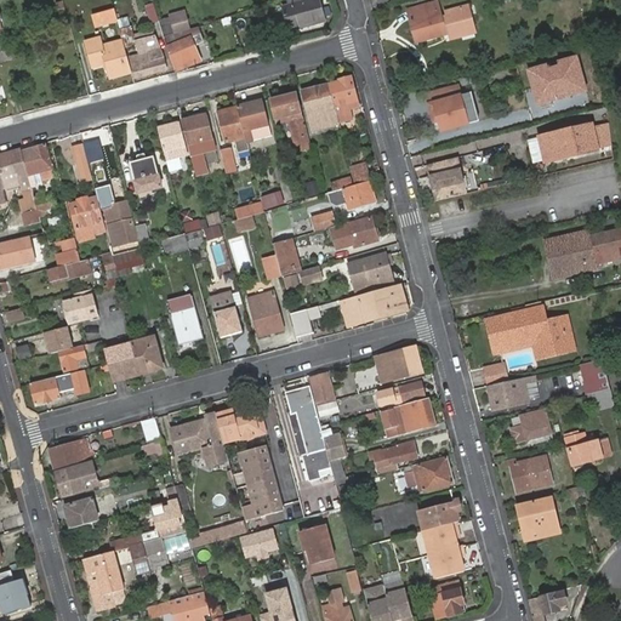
[(312,0),(283,9),(289,32),(325,20),(319,0),(312,0)]
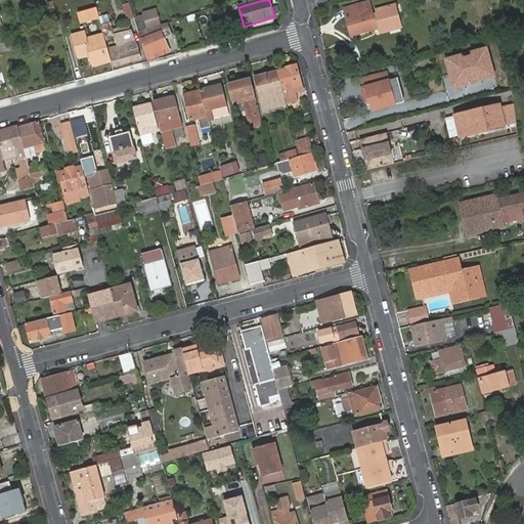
[(78,7),(80,16),(96,11),(94,3),(78,7)]
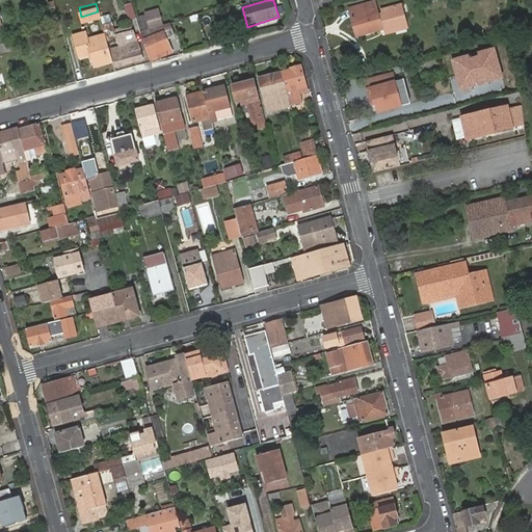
[(386,34),(395,32),(394,27),(405,24),(401,6),(381,11),(382,15),(377,17),(374,3),(350,10),(357,36),(381,31),(380,28),(383,27),(386,34)]
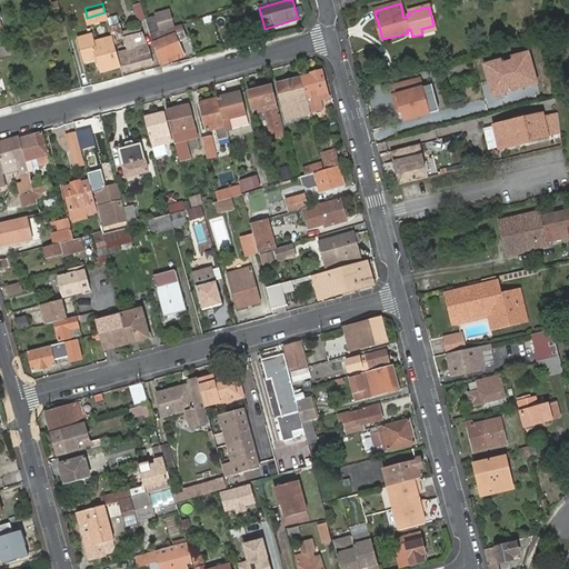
[(140,7),(131,10),(136,22),(145,19),(140,7)]
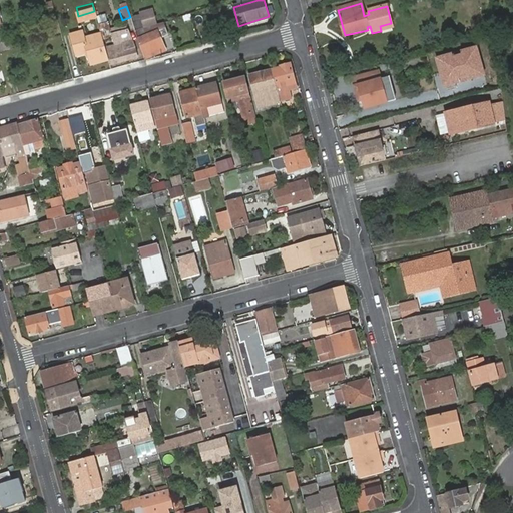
[(144,29),(151,27),(150,22),(155,20),(153,11),(140,14),(144,29)]
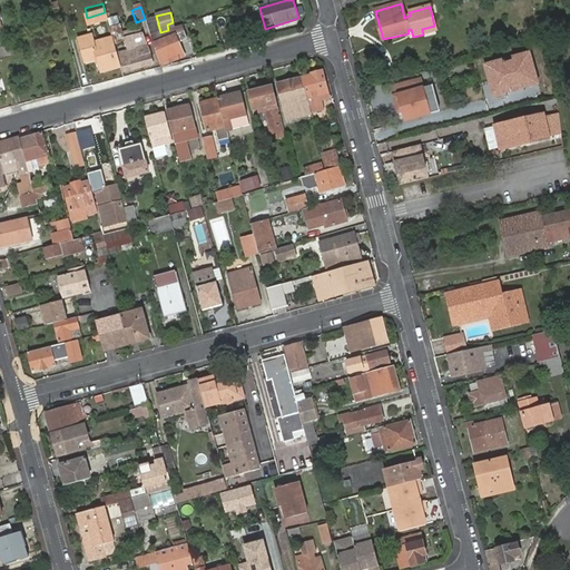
[(118,17),(108,20),(110,28),(120,26),(118,17)]
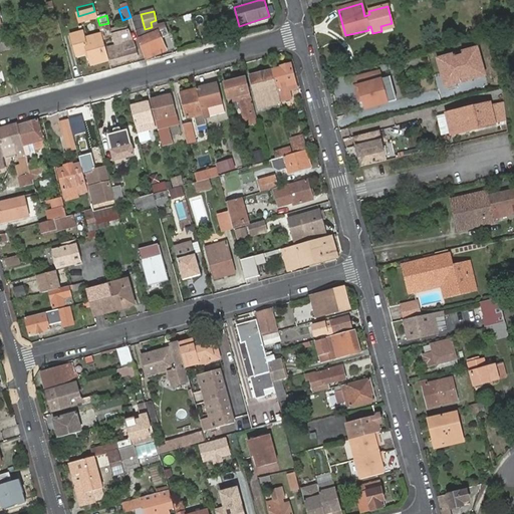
[(108,23),(99,25),(103,36),(111,34),(108,23)]
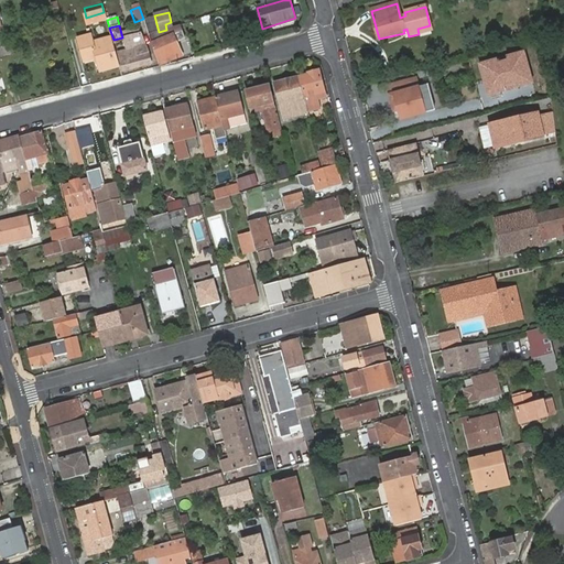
[(186,39),(181,26),(172,29),(166,30),(159,32),(148,34),(148,38),(160,66),(183,56),(177,43),(186,39)]
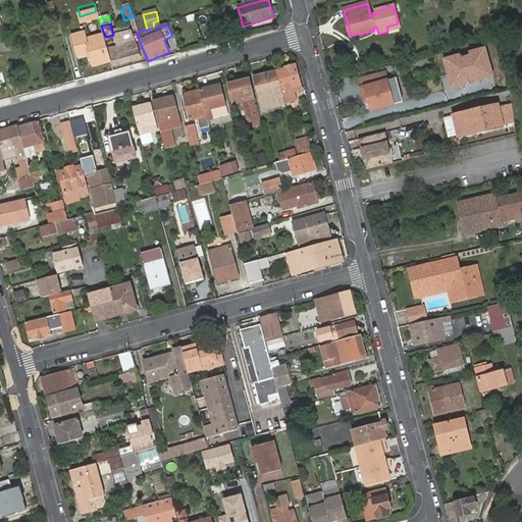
[(137,48),(129,32),(114,36),(117,46),(109,48),(114,66),(140,59),(137,48)]
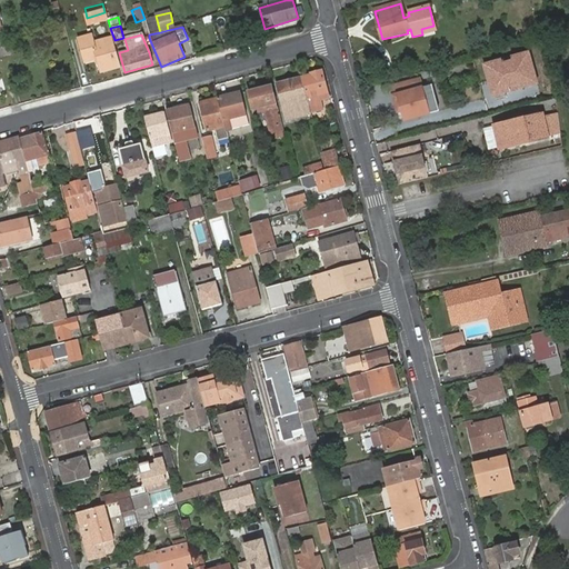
[(98,60),(99,65),(101,72),(119,68),(111,39),(93,43),(91,37),(79,39),(85,63),(95,60),(98,60)]
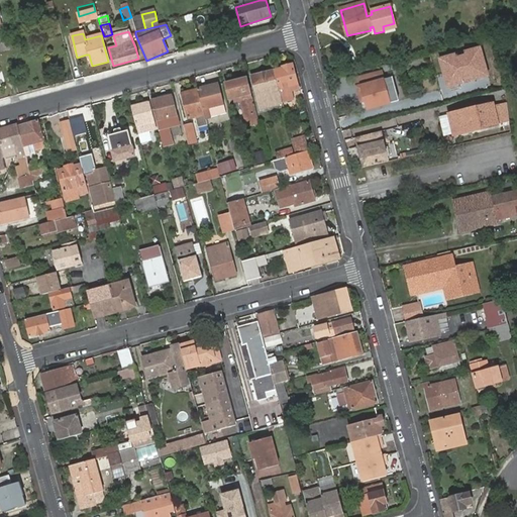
[(0,38),(0,48),(8,46),(6,37),(0,38)]
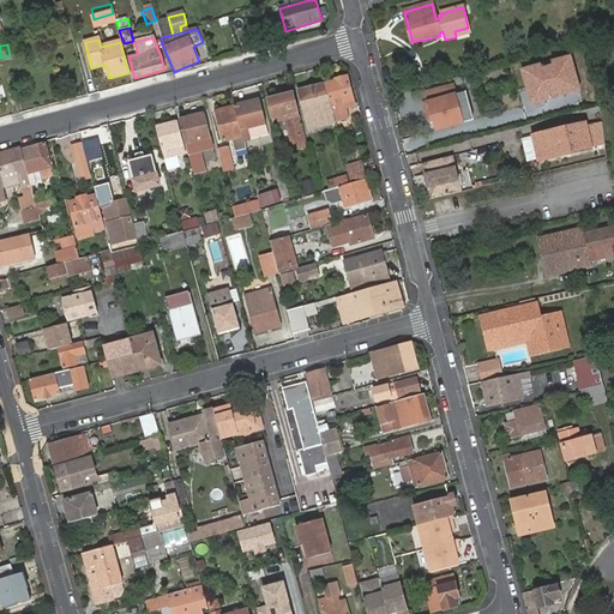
[(541,64),(522,68),(531,106),(584,91),(575,53),(552,58),(554,65),(542,68),(541,64)]
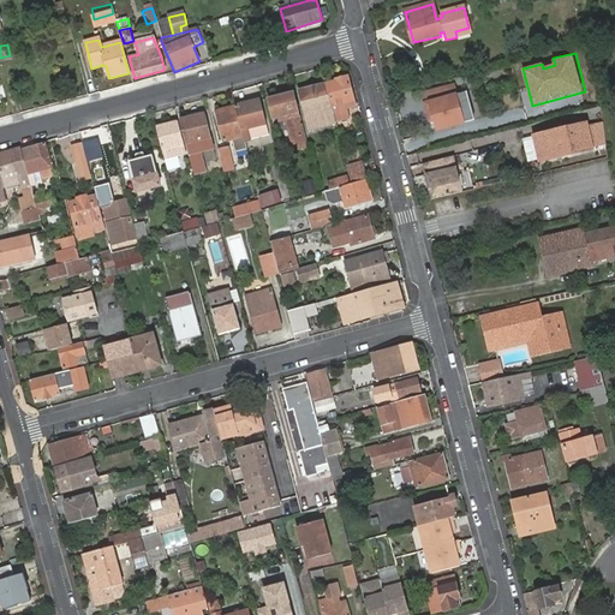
[(324,84),(330,107),(335,123),(347,119),(345,109),(346,107),(345,103),(353,101),(347,77),(335,81),(335,82),(324,84)]
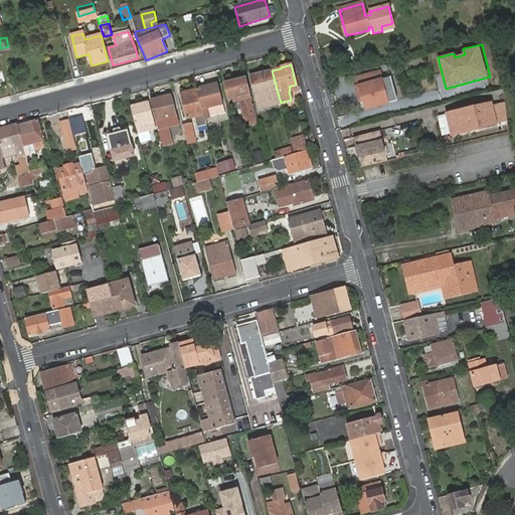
[(272,70),(249,76),(259,110),(270,107),(268,104),(280,101),(277,90),(272,70)]
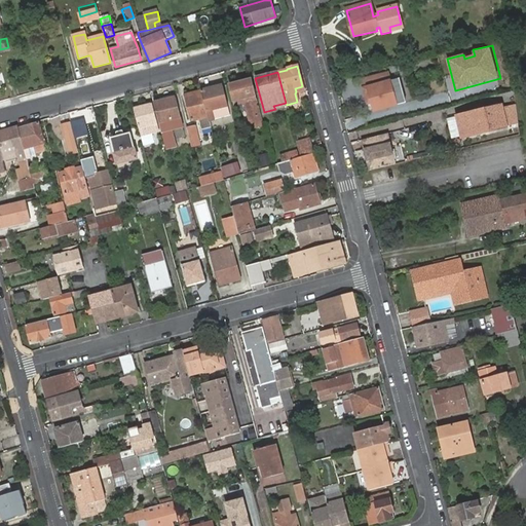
[(369,80),(371,87),(387,83),(385,76),(369,80)]
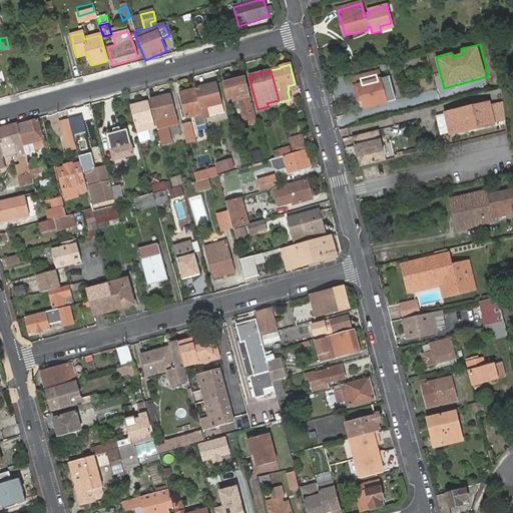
[(249,97),(244,77),(224,82),(229,103),(236,101),(237,106),(242,109),(246,125),(258,122),(251,96),(249,97)]
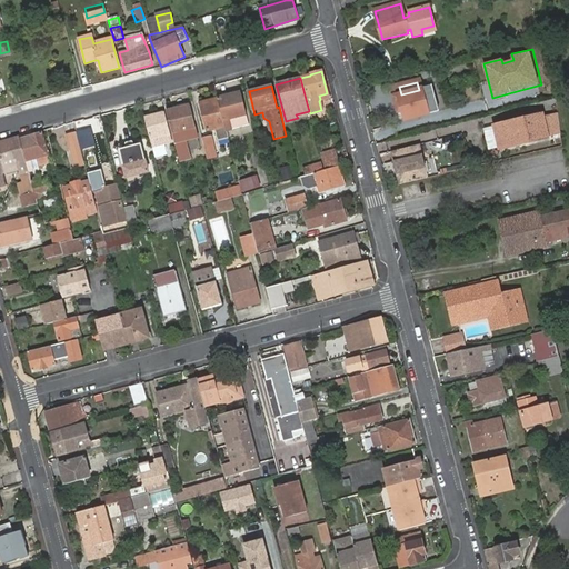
[(439,112),(432,87),(419,90),(401,95),(399,96),(403,115),(406,122),(439,112)]
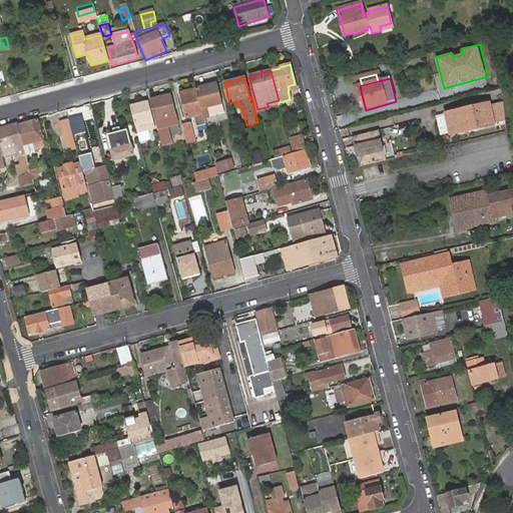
[(217,83),(197,88),(203,113),(204,117),(209,116),(209,113),(207,106),(222,103),(217,83)]
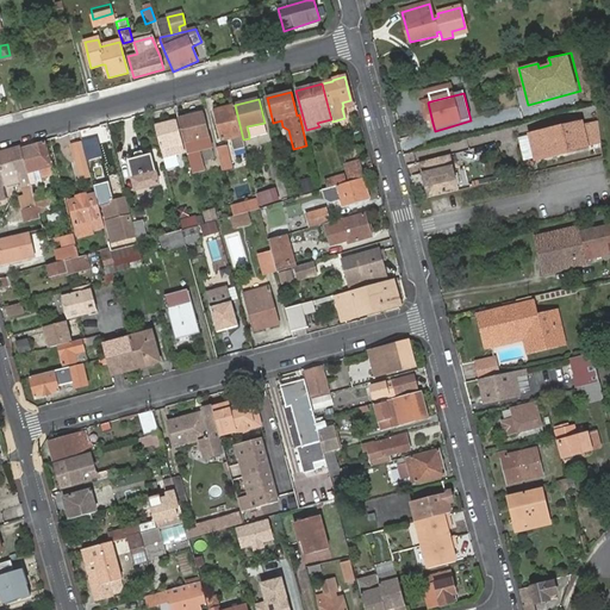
[(428,124),(433,123),(428,103),(422,104),(428,124)]
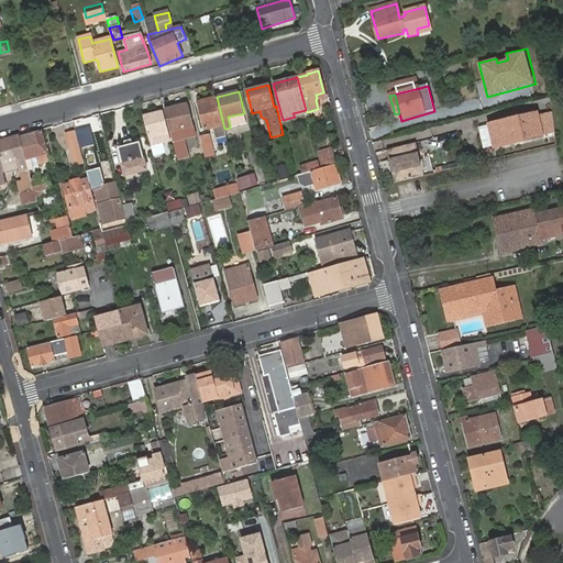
[(223,124),(217,97),(199,102),(206,129),(223,124)]
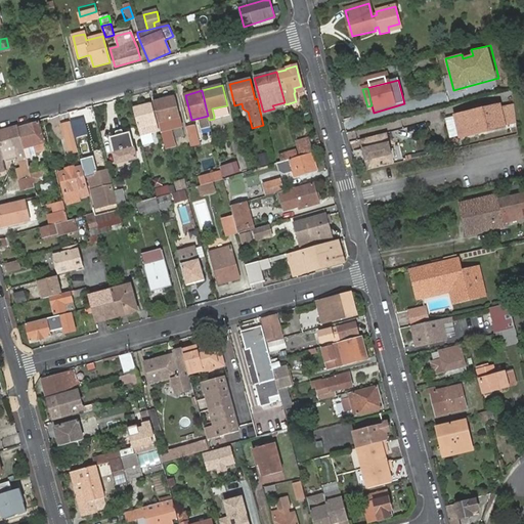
[(175,97),(153,103),(161,132),(169,130),(171,130),(169,120),(180,118),(175,97)]
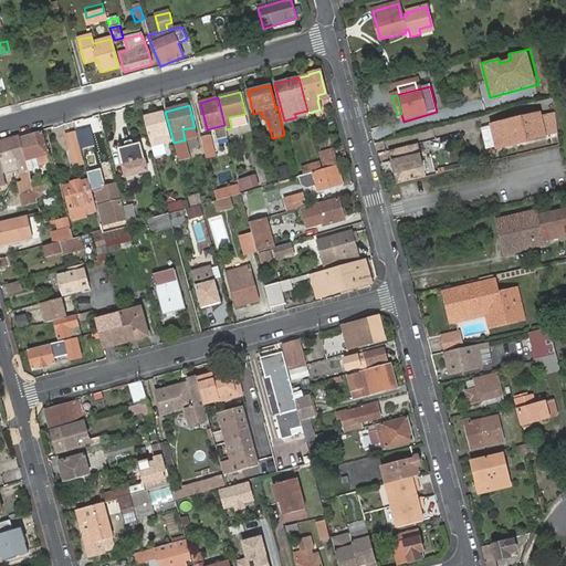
[(163,112),(144,117),(149,138),(167,134),(163,112)]
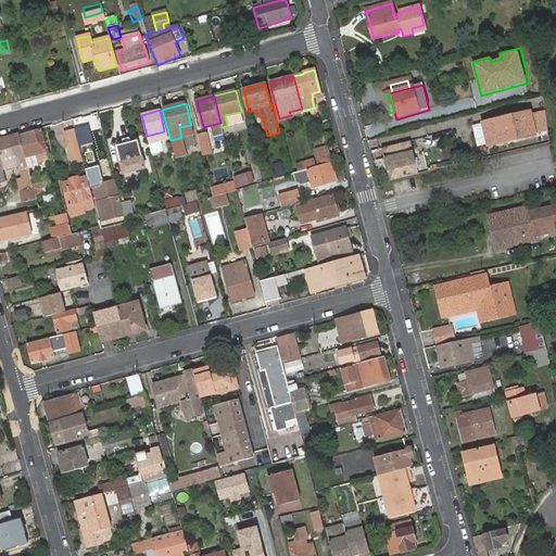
[(243,119),(241,112),(225,115),(227,123),(243,119)]
